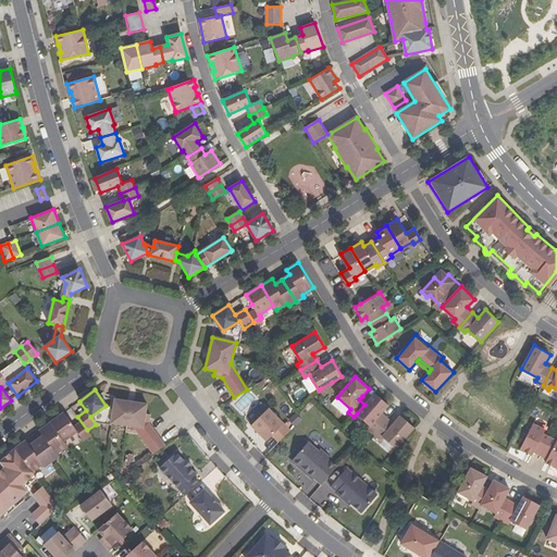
[(386,418),(381,413),(388,406),(374,394),(368,401),(364,405),(357,413),(357,415),(370,425),(367,428),(373,433),(386,418)]
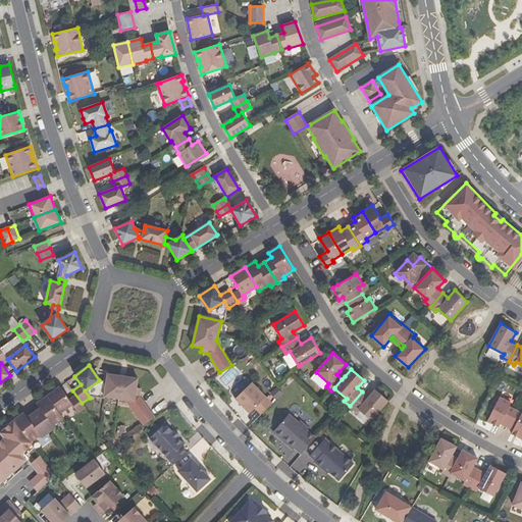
[(328,383),(316,372),(311,378),(323,389),(326,386),(328,383)]
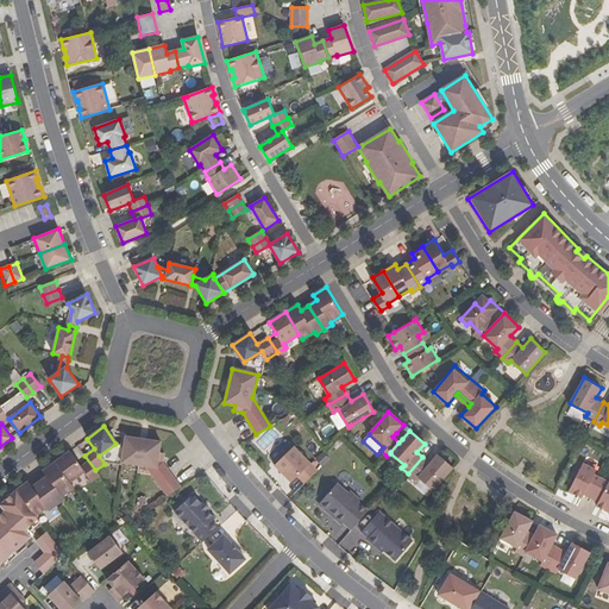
[(164,463),(165,453),(161,452),(162,441),(154,440),(149,440),(144,439),(142,439),(137,438),(126,437),(123,463),(146,466),(165,493),(179,483),(164,463)]
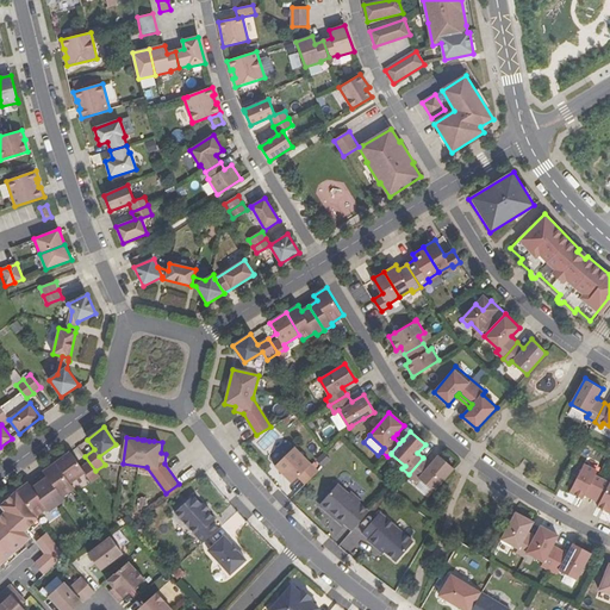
[(305,484),(318,472),(294,447),(275,466),(292,483),(298,477),(305,484)]
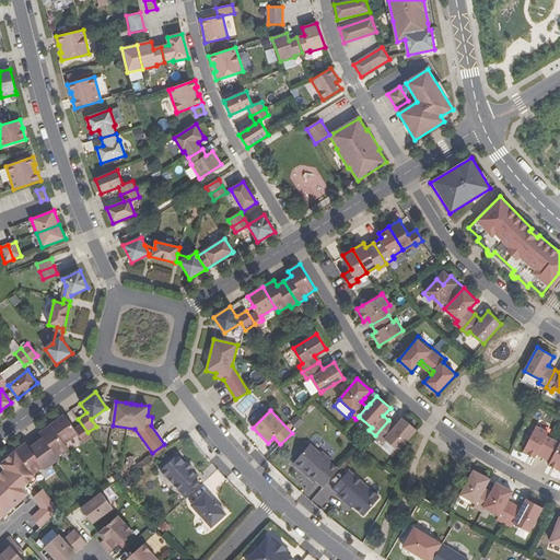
[(88,432),(78,419),(70,424),(65,415),(50,426),(65,445),(78,434),(81,438),(88,432)]
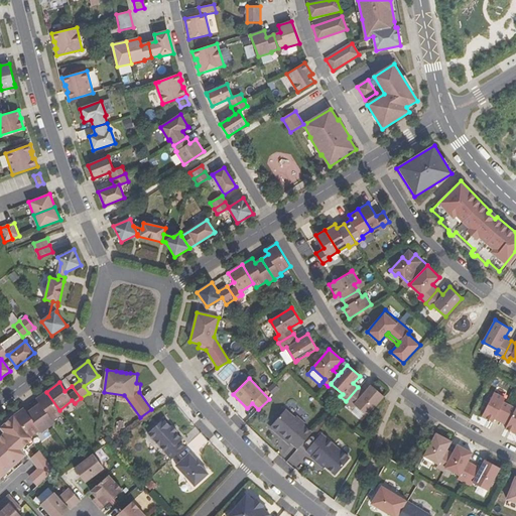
[(273,393),(279,388),(274,383),(269,389),(273,393)]
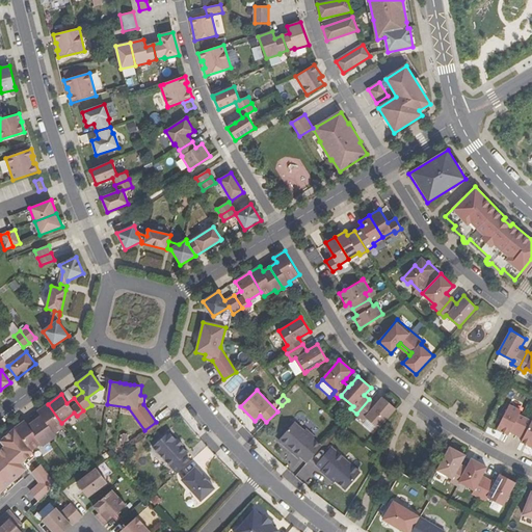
[(378,427),(395,408),(382,397),(375,404),(370,400),(369,399),(356,414),(357,415),(363,419),(365,417),(378,427)]
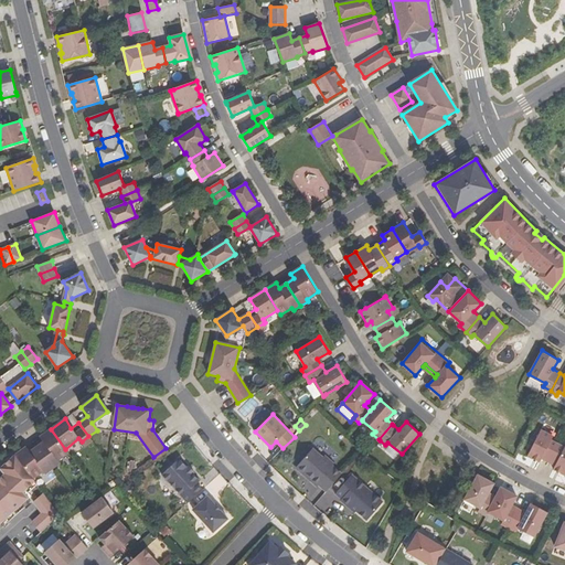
[(65,449),(51,429),(40,437),(43,443),(36,447),(53,469),(60,464),(57,461),(67,454),(65,449)]
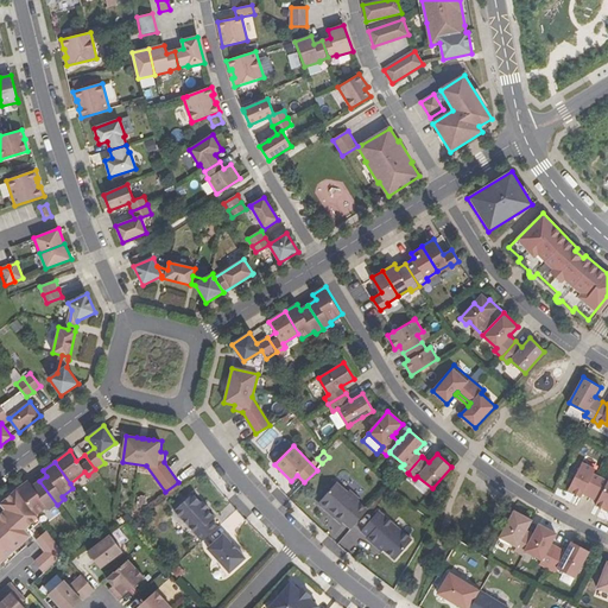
[(590,496),(600,477),(591,473),(594,469),(581,462),(568,491),(580,496),(582,493),(590,496)]
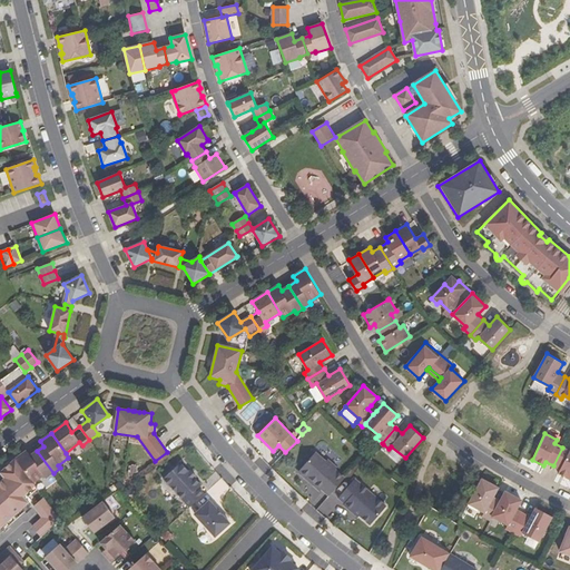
[(569,479),(569,450),(569,451),(562,448),(553,465),(560,469),(558,473),(569,479)]
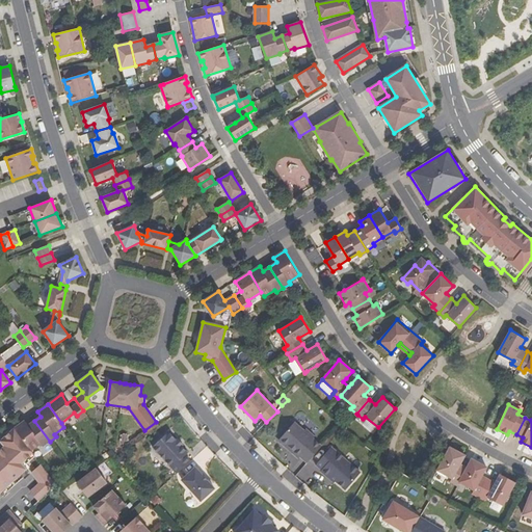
[(50,442),(34,421),(28,426),(25,421),(15,428),(31,451),(42,444),(44,446),(50,442)]
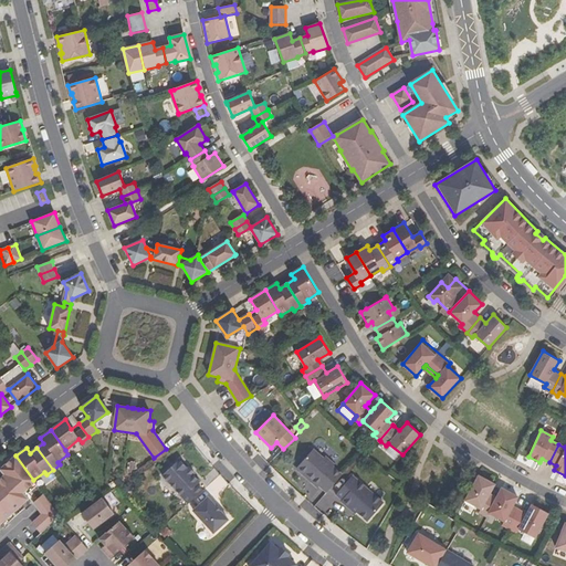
[(327,493),(342,477),(332,468),(332,464),(326,460),(323,460),(312,450),(297,468),(297,471),(304,475),(307,475),(312,480),(311,481),(317,488),(320,486),(327,493)]
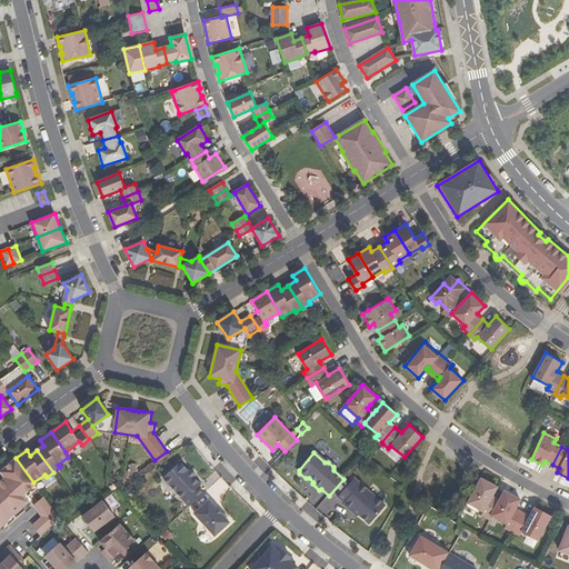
[(0,528),(2,530),(9,525),(6,521),(20,507),(23,510),(30,505),(23,495),(15,482),(17,480),(26,492),(36,485),(33,482),(16,458),(0,470),(0,471),(5,477),(0,480),(0,528)]
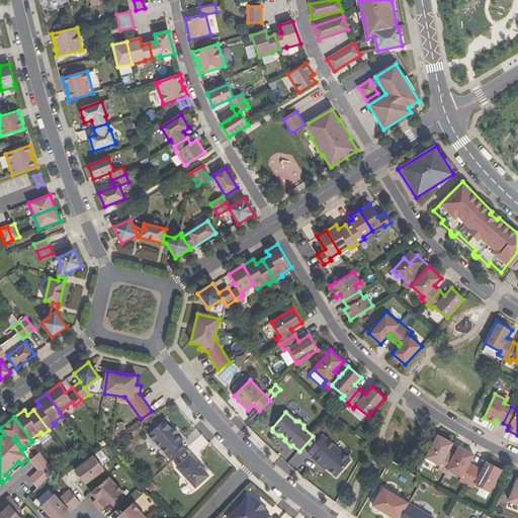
[(149,435),(173,461),(185,449),(180,443),(183,441),(177,434),(179,433),(174,428),(172,429),(165,421),(149,435)]
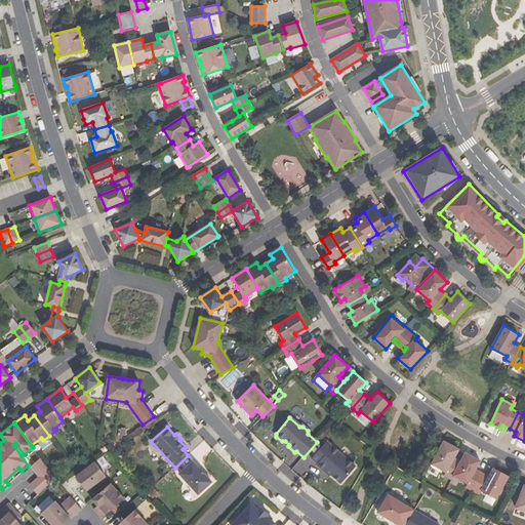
[(356,467),(327,441),(312,458),(318,463),(317,466),(324,472),(325,470),(331,475),(340,484),(356,467)]
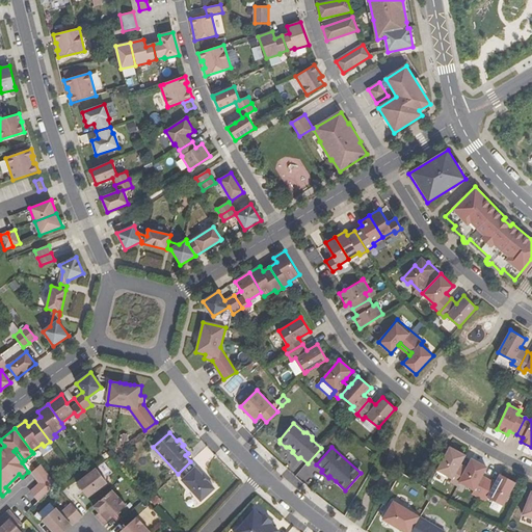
[(14,451),(22,462),(24,460),(16,449),(14,451)]
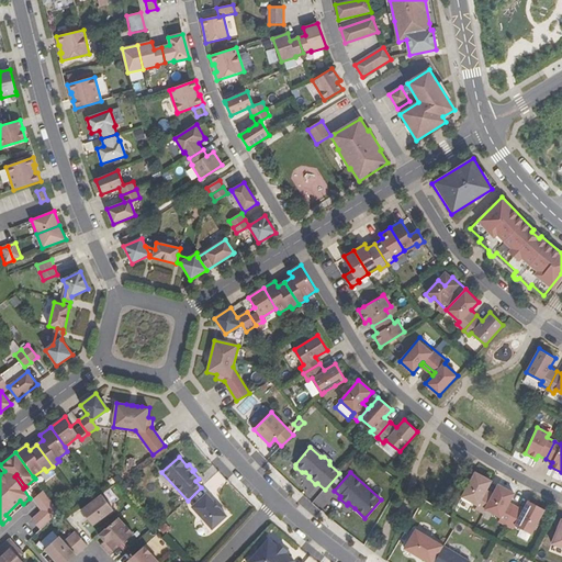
[(485,509),(498,485),(483,476),(478,486),(470,482),(460,499),(468,504),(470,501),(485,509)]
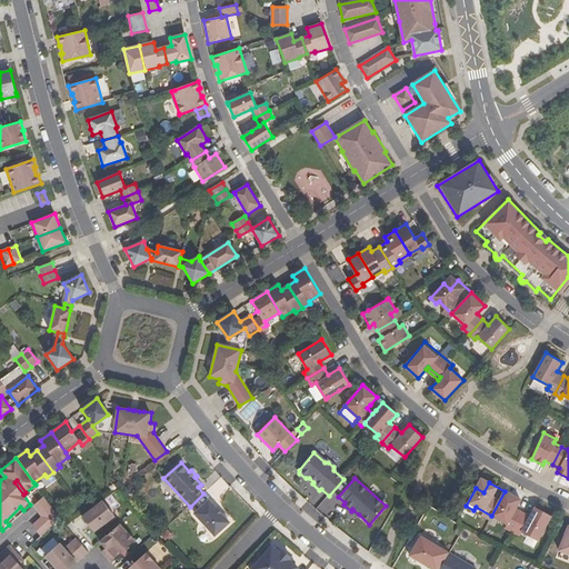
[(521,513),(515,510),(520,500),(505,491),(491,516),(507,525),(505,528),(512,532),(521,513)]
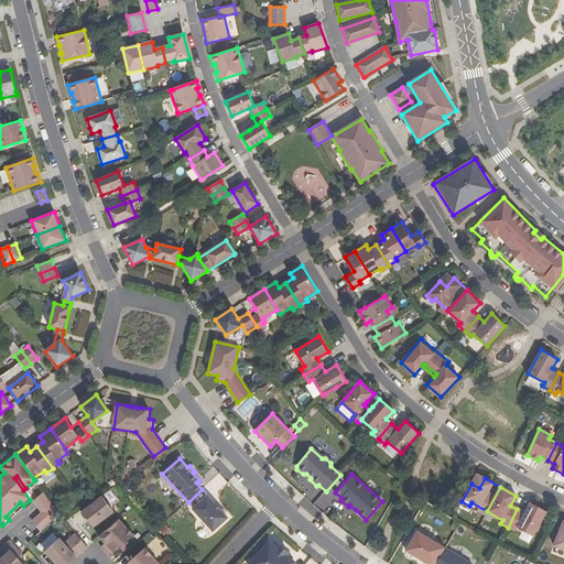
[(51,522),(60,514),(43,492),(35,500),(43,511),(42,512),(51,522)]
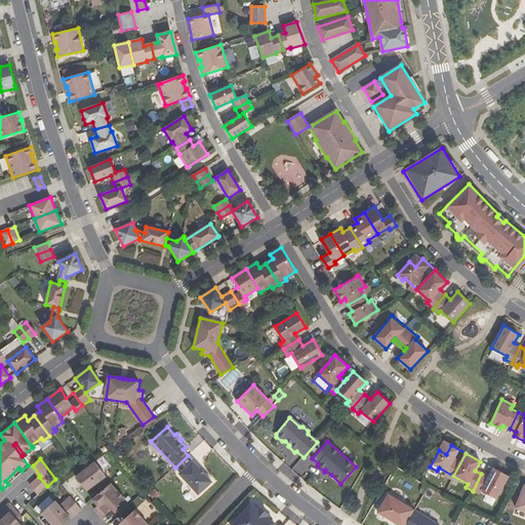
[(193,460),(179,474),(199,494),(212,482),(193,460)]
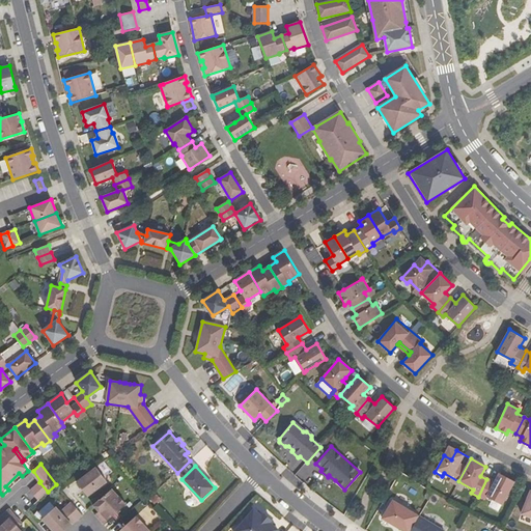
[(107,481),(96,469),(78,484),(88,497),(107,481)]
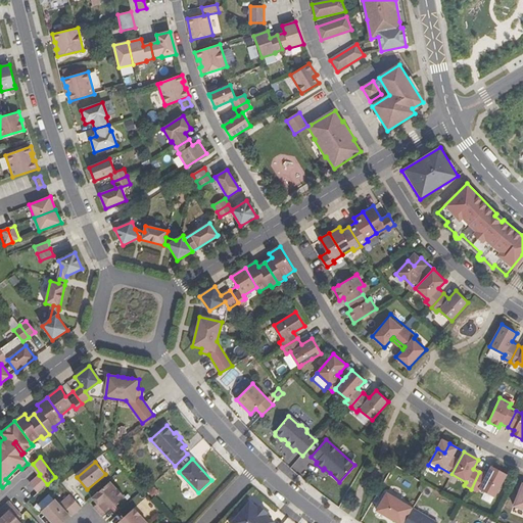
[(493,497),(506,475),(491,468),(486,476),(479,472),(471,489),(477,493),(479,489),(493,497)]
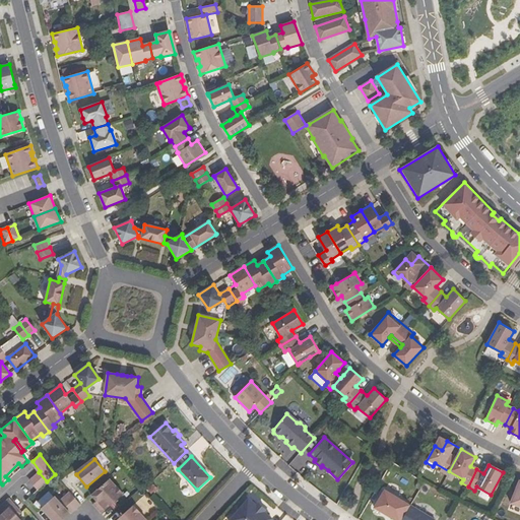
[(47,481),(39,472),(29,480),(38,490),(47,481)]
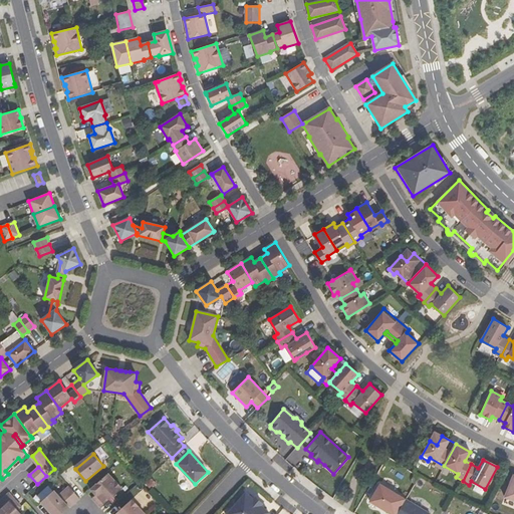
[(94,502),(100,508),(121,488),(108,474),(90,489),(96,495),(98,498),(94,502)]
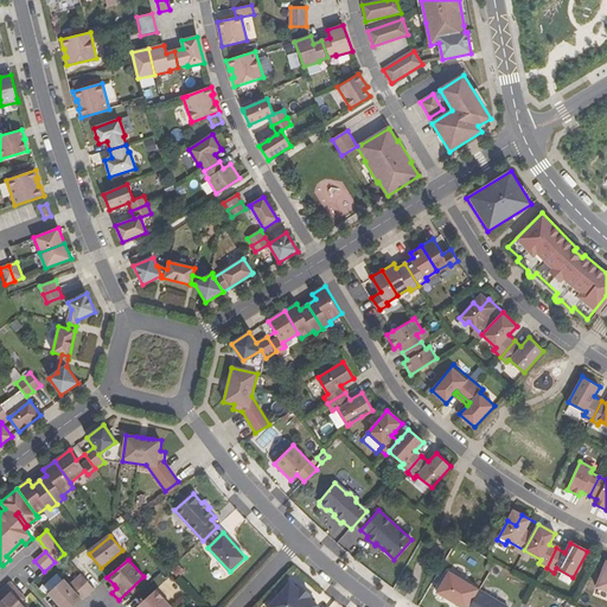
[(606,561),(596,587),(606,590),(606,561)]
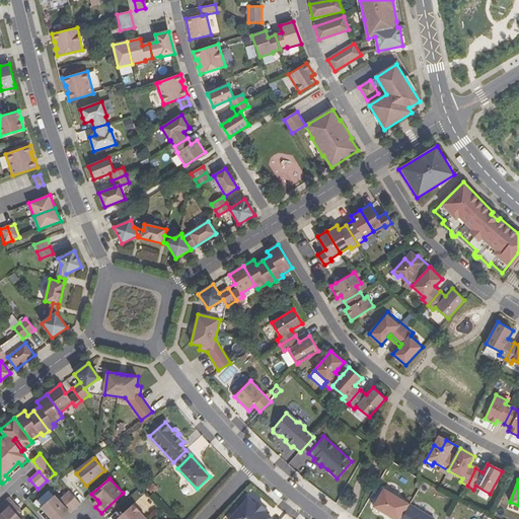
[(373,507),(393,518),(400,518),(410,504),(415,497),(389,480),(373,507)]
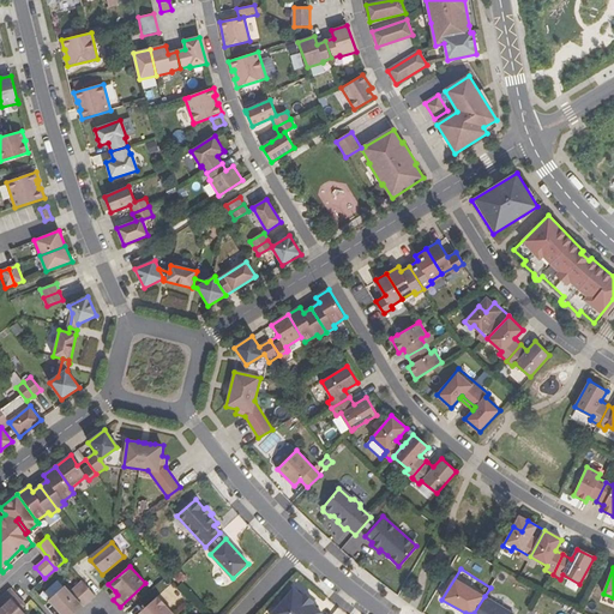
[(89,602),(96,596),(82,581),(76,587),(89,602)]
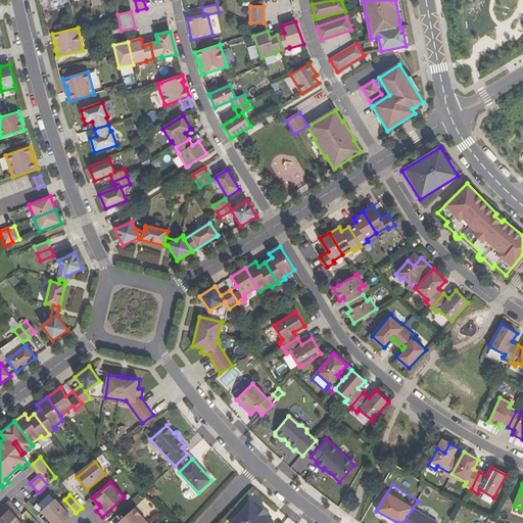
[(52,522),(63,522),(76,513),(64,500),(59,505),(54,500),(42,511),(52,522)]
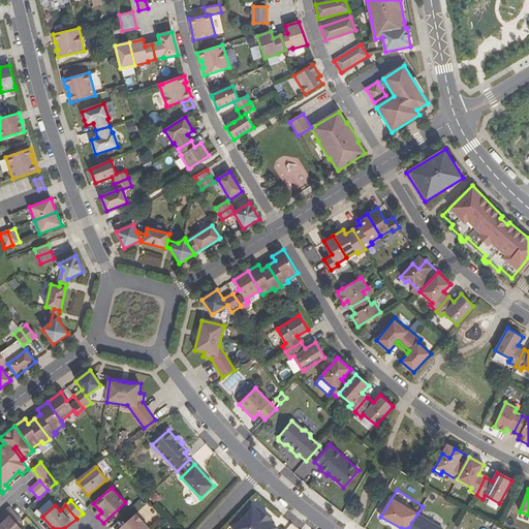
[(252,506),(234,528),(274,528),(276,527),(269,521),(270,519),(261,512),(260,514),(252,506)]
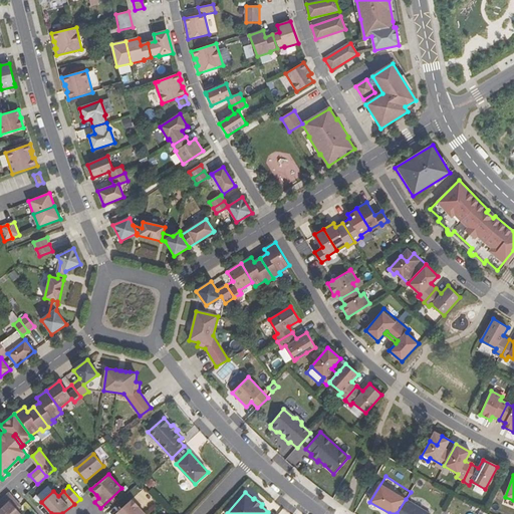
[(9,493),(0,500),(0,513),(20,513),(17,510),(14,507),(18,503),(9,493)]
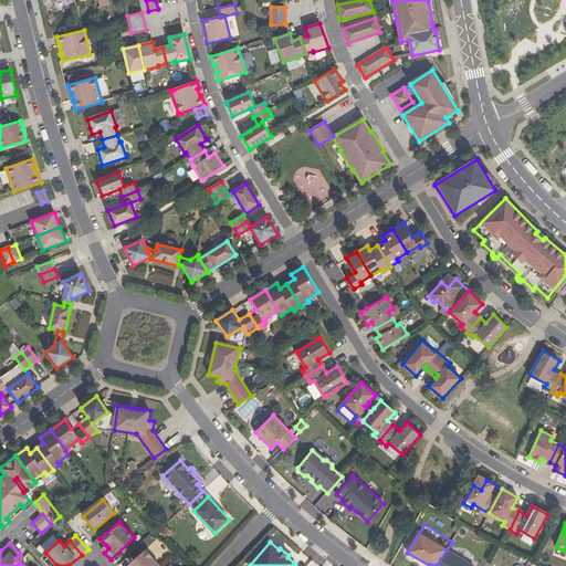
[(473,565),(447,549),(437,565),(473,565)]
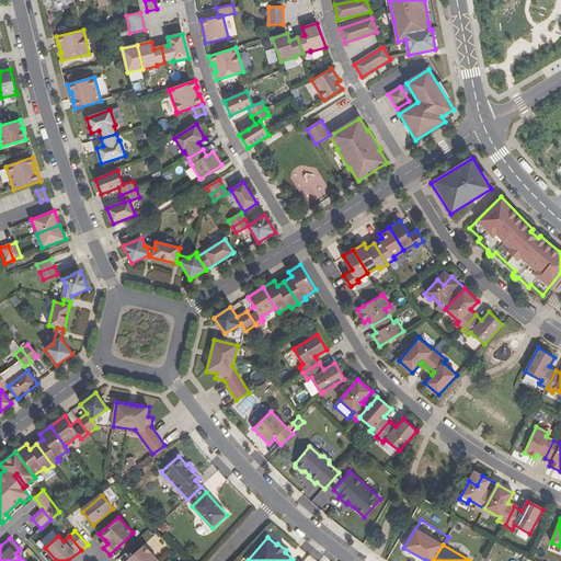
[(158,560),(144,546),(126,560),(158,560)]
